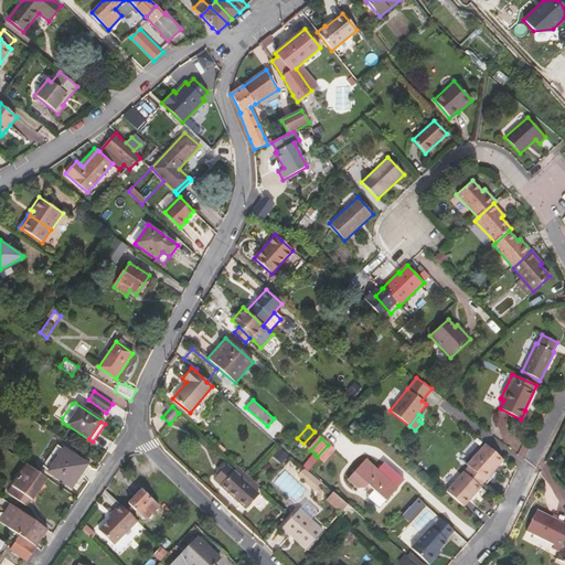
[(469,467),(484,481),(503,460),(486,444),(467,465),(469,467)]
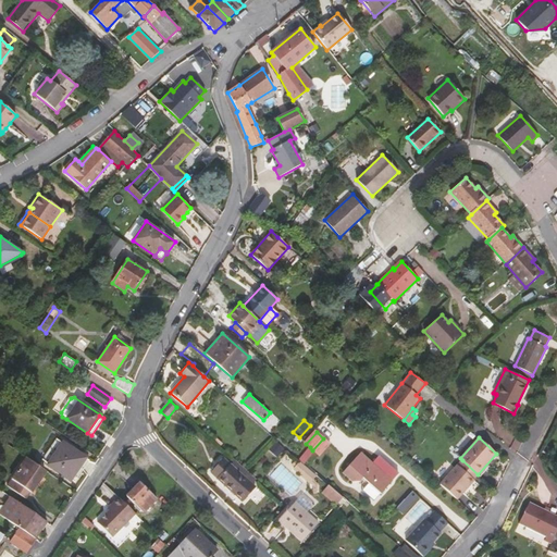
[(67,478),(83,456),(62,442),(47,463),(67,478)]
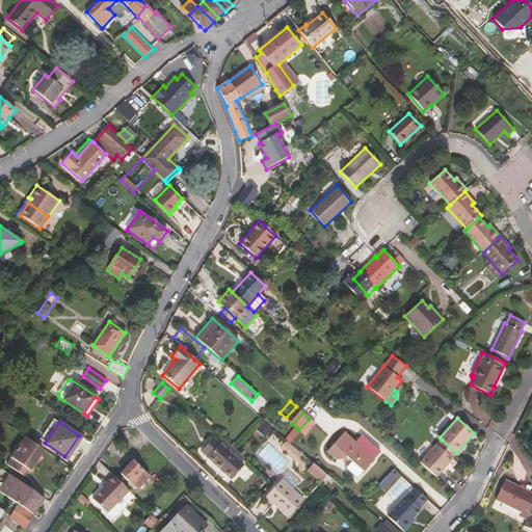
[(286,441),(290,444),(300,432),(298,430),(296,427),(285,440),(286,441)]
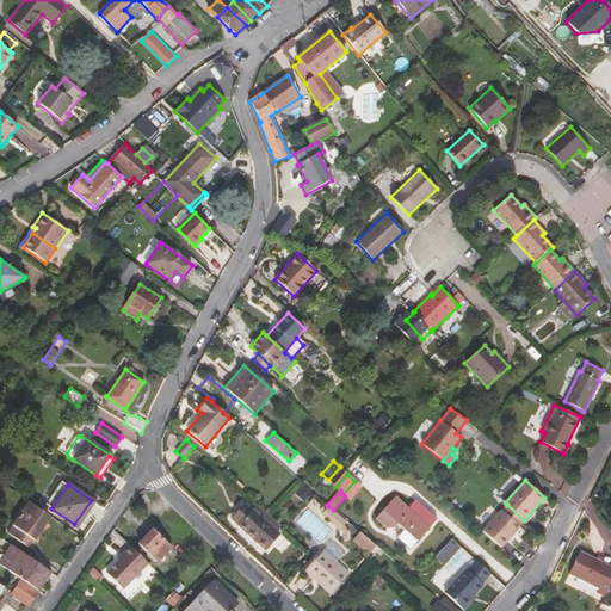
[(431,528),(403,503),(395,495),(376,518),(387,528),(395,530),(399,526),(418,543),(431,528)]
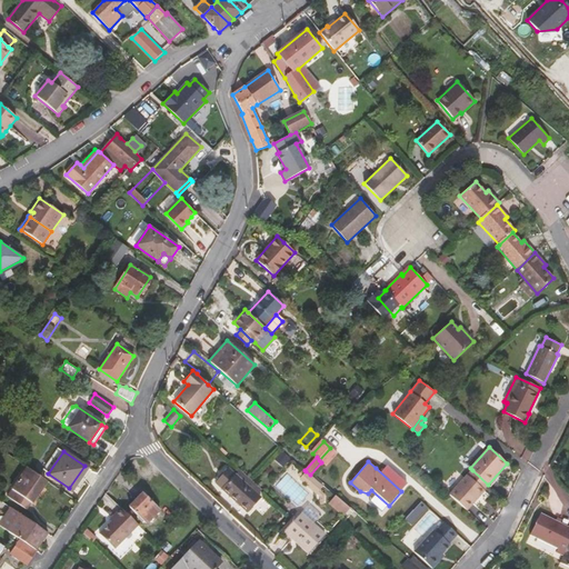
[(23,472),(7,496),(26,509),(46,480),(22,465),(19,469),(23,472)]
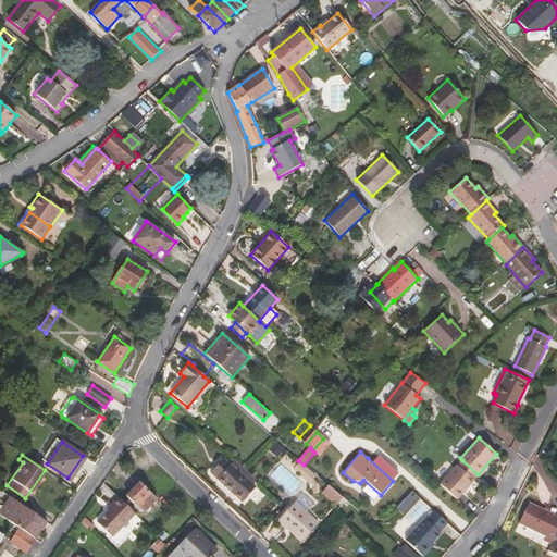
[(87,459),(83,456),(67,478),(72,481),(87,459)]
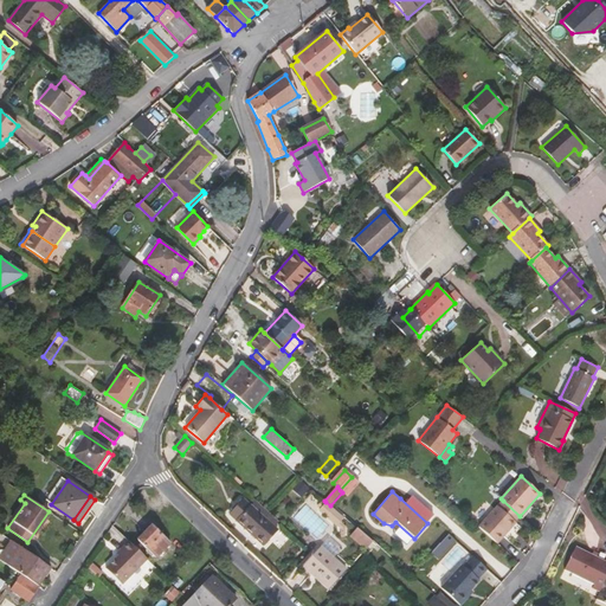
[(237,521),(251,505),(243,498),(229,514),(237,521)]
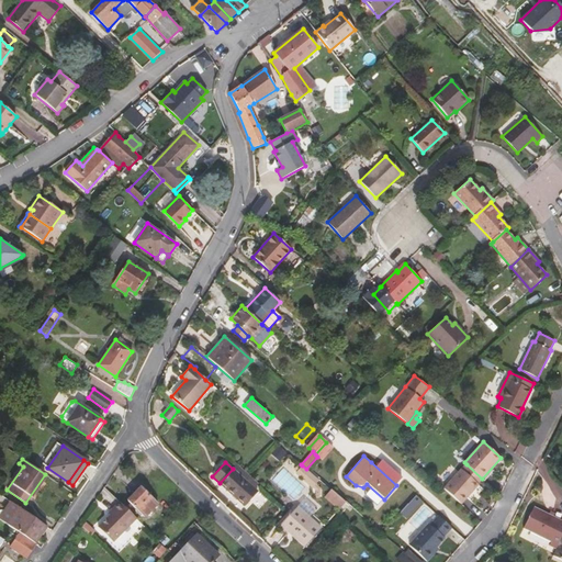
[(258,484),(248,475),(237,464),(233,469),(220,483),(244,506),(257,492),(254,489),(258,484)]
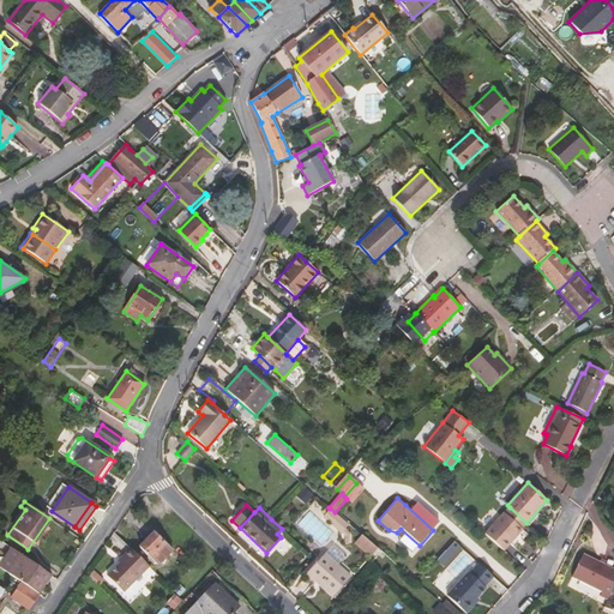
[(522,529),(528,523),(527,523),(510,507),(504,512),(485,534),(504,551),(523,530),(522,529)]
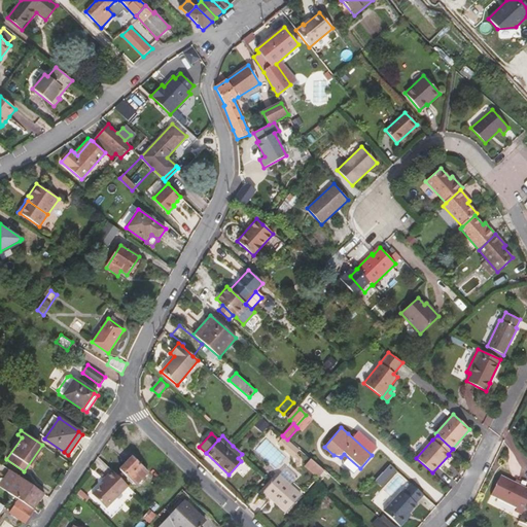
[(293,457),(300,451),(287,440),(283,436),(277,444),(293,457)]
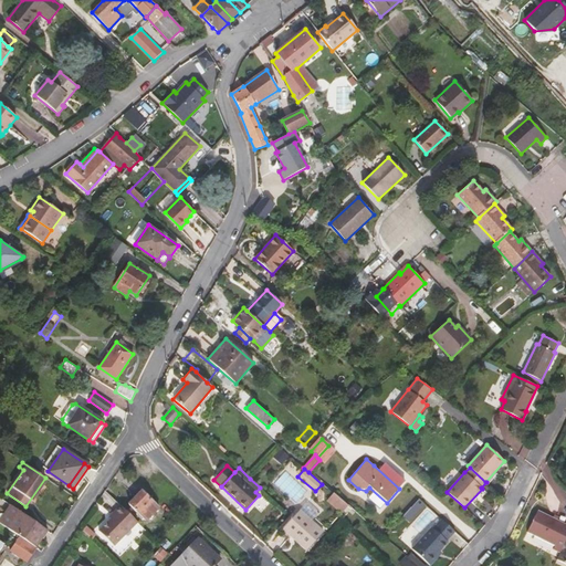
[(297,506),(310,492),(284,470),(272,483),(297,506)]
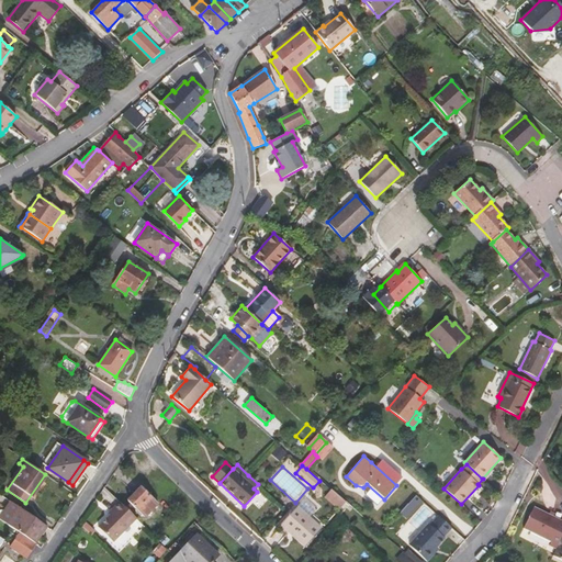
[(158,503),(142,487),(127,501),(144,518),(158,503)]
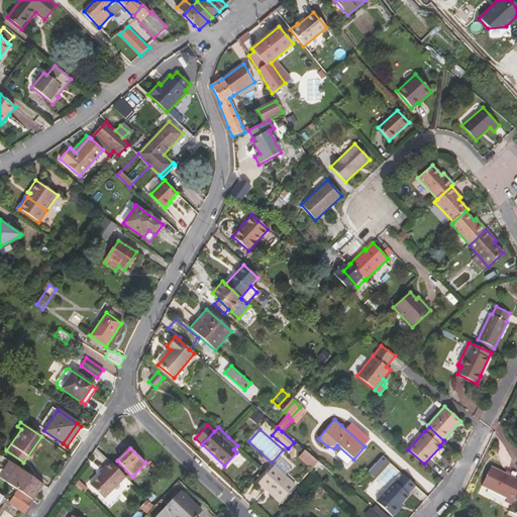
[(384,456),(370,473),(375,479),(390,461),(384,456)]
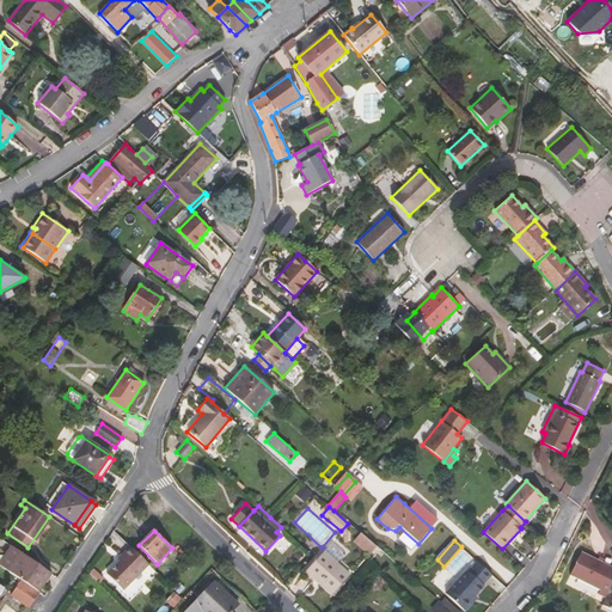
[(51,574),(26,556),(11,545),(0,560),(0,565),(20,581),(38,593),(51,574)]
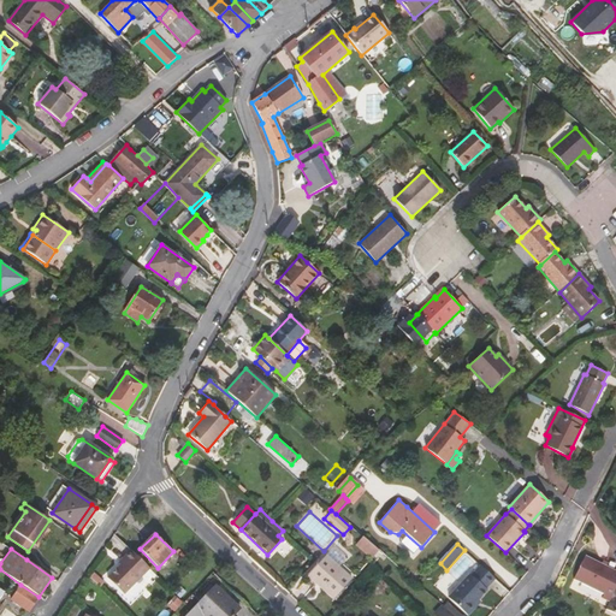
[(149,568),(131,550),(124,557),(126,560),(122,564),(108,578),(124,593),(149,568)]
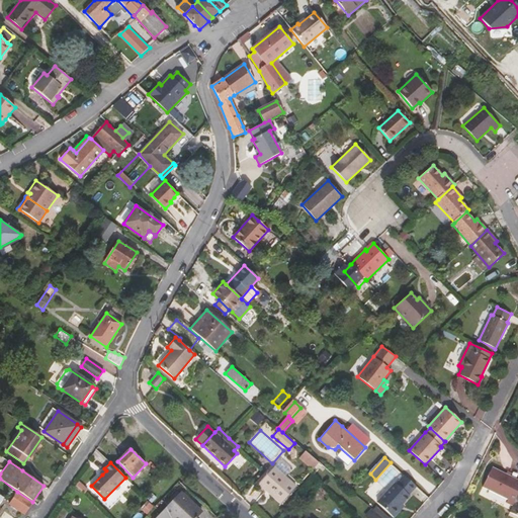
[(273,466),(267,473),(258,484),(280,505),(290,495),(296,488),(273,466)]
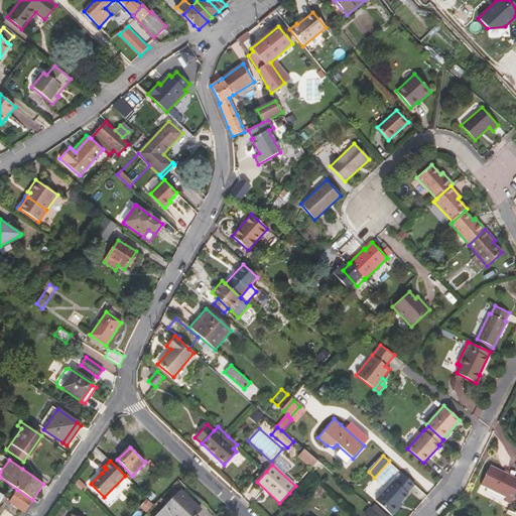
[(515,492),(515,476),(515,478),(491,466),(481,485),(506,497),(504,501),(510,504),(515,492)]
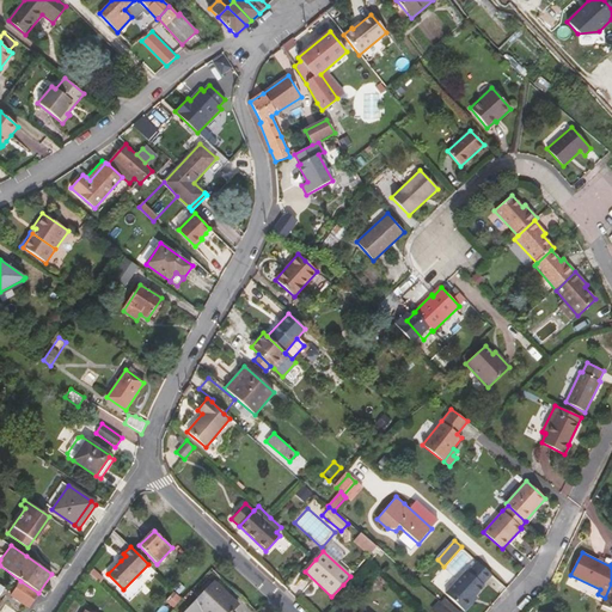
[(491,575),(478,562),(469,573),(466,571),(446,595),(464,611),(484,587),(483,586),(491,575)]
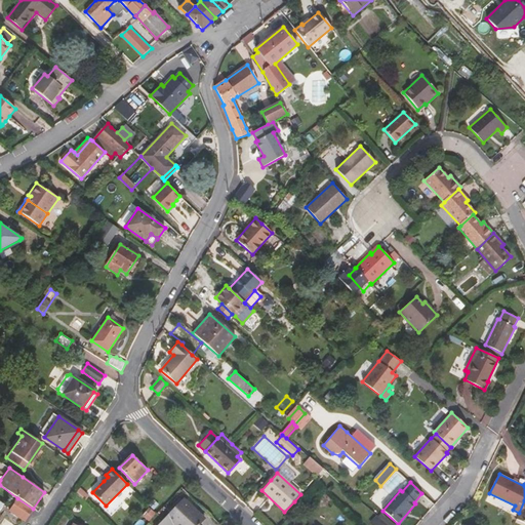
[(9,511),(25,522),(34,509),(33,509),(17,498),(9,511)]
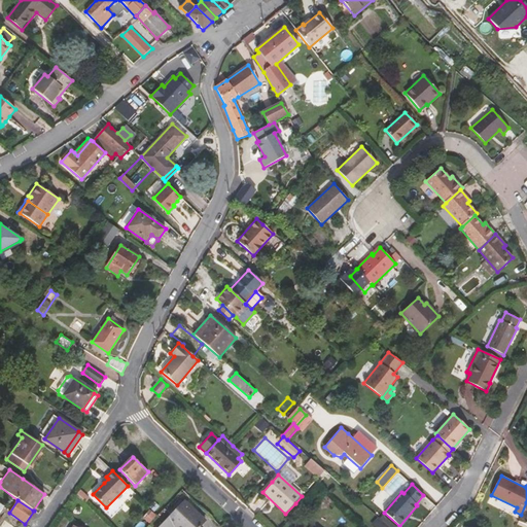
[(199,526),(206,520),(185,500),(159,526),(199,526)]
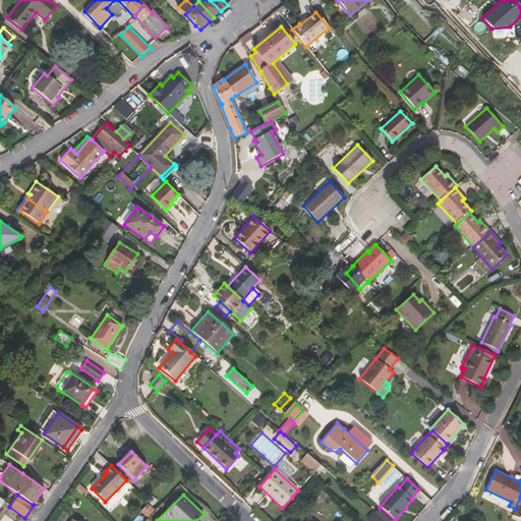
[(520,497),(515,509),(512,515),(520,519),(520,497)]
